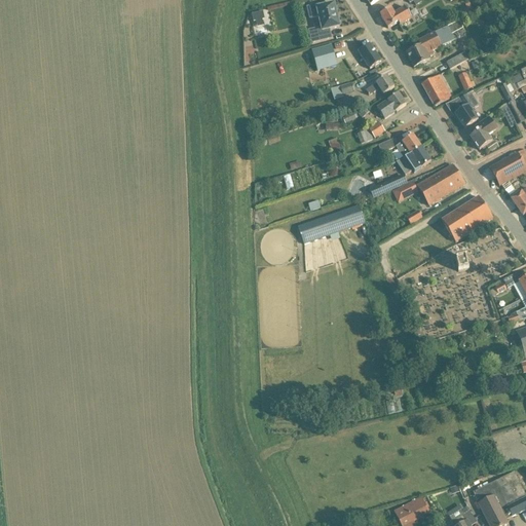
[(467,9),(471,16),(475,14),(474,12),(470,4),(465,5),(467,9)]
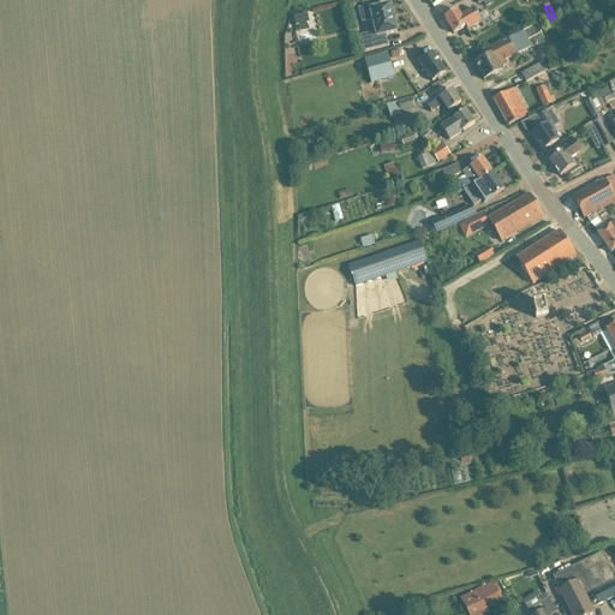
[(362,37),(365,51),(387,46),(384,35),(396,33),(390,6),(377,9),(376,6),(359,10),(363,22),(372,19),(376,34),(362,37)]
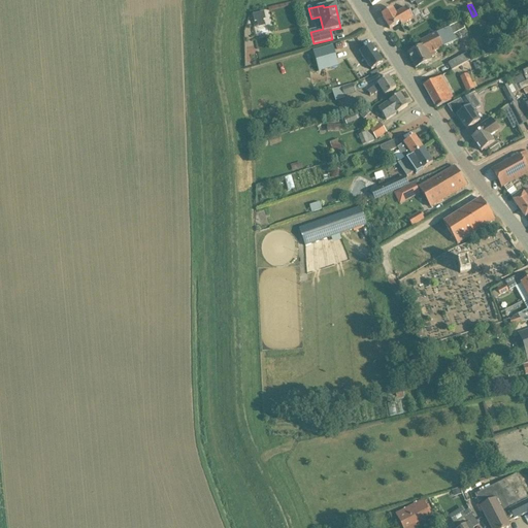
[(396,15),(393,9),(382,15),(390,29),(400,23),(402,26),(414,19),(407,8),(396,15)]
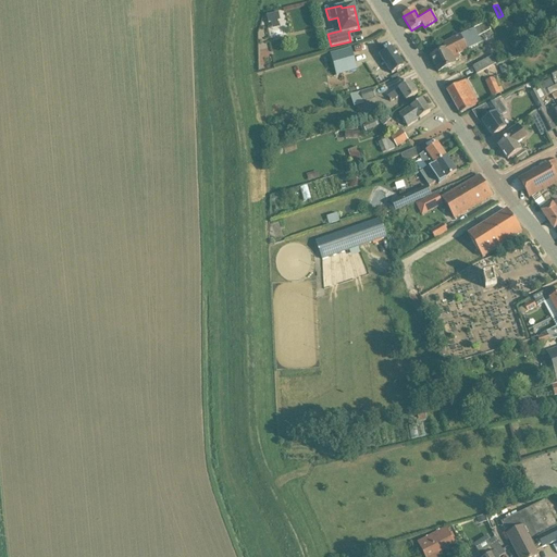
[(281,21),(279,13),(267,15),(269,24),(281,21)]
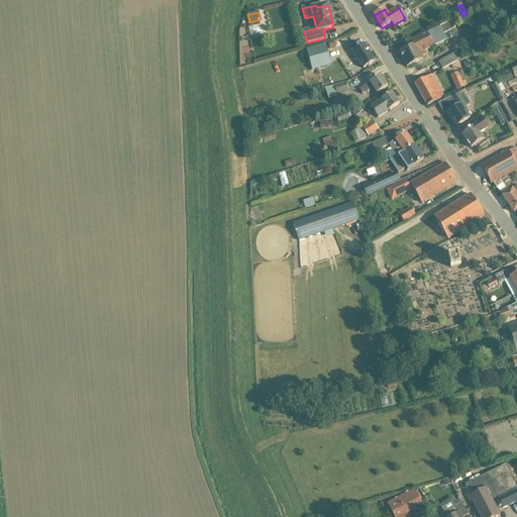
[(443,35),(439,27),(411,41),(414,46),(400,54),(407,68),(422,60),(419,54),(445,40),(443,35)]
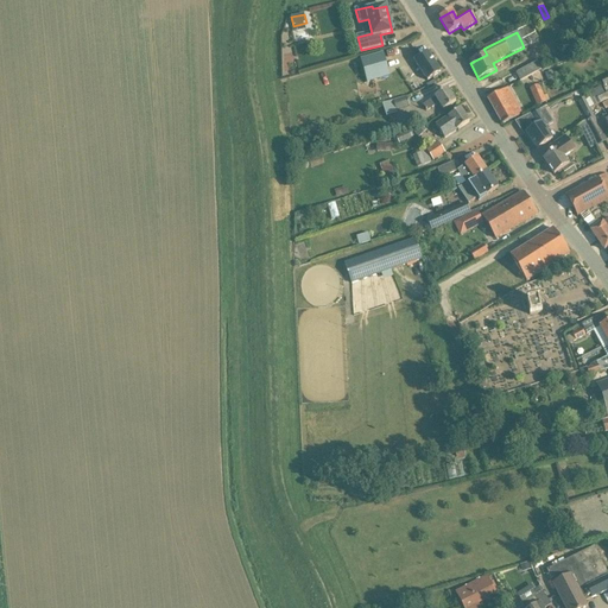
[(413,61),(428,81),(441,73),(428,52),(413,61)]
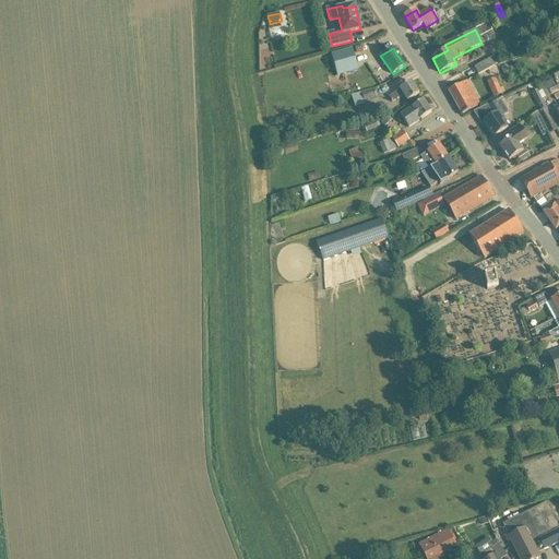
[(332,56),(337,75),(351,72),(348,64),(356,62),(353,50),(332,56)]
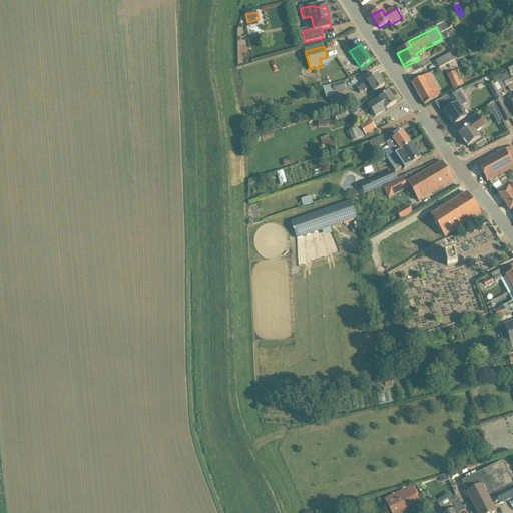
[(453,52),(435,62),(439,69),(457,59),(453,52)]
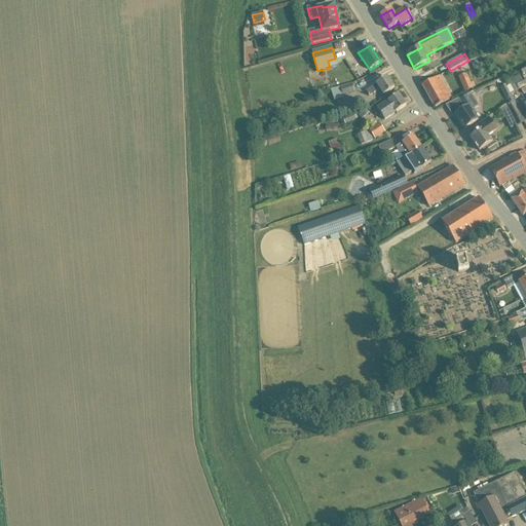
[(465,91),(473,88),(466,74),(459,77),(465,91)]
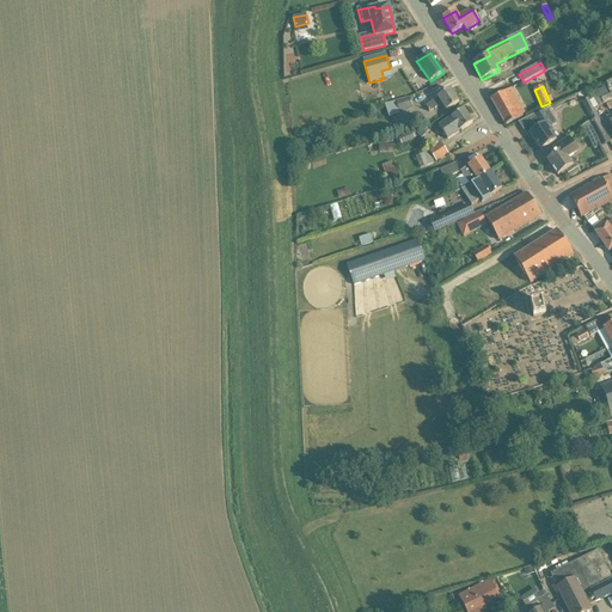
[(587,96),(589,99),(593,109),(611,99),(611,96),(611,93),(609,95),(605,87),(587,96)]
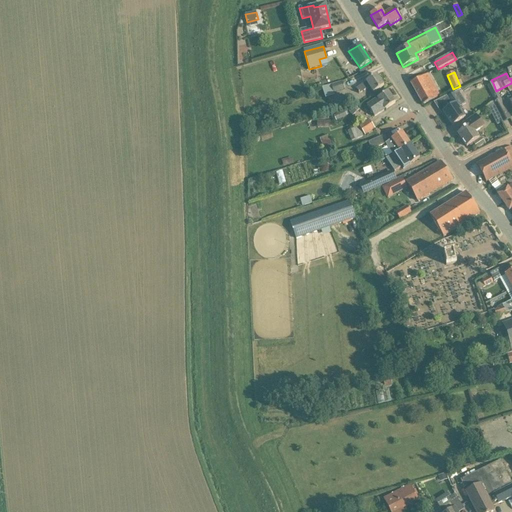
[(439,96),(427,74),(411,83),(423,105),(439,96)]
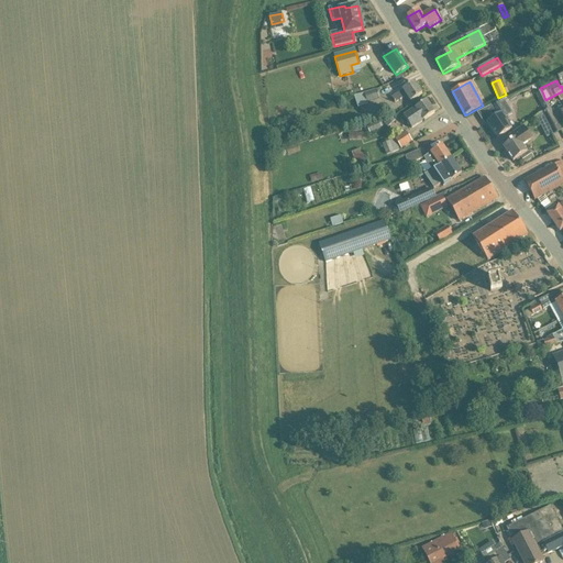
[(406,96),(410,102),(422,95),(414,83),(392,97),(396,103),(406,96)]
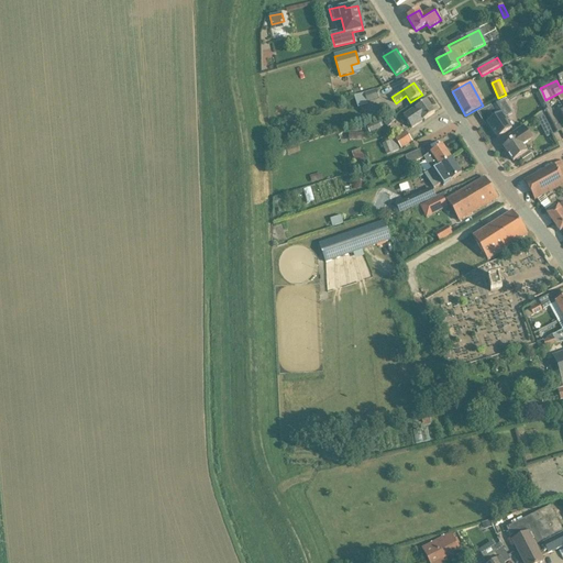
[(367,106),(366,102),(379,98),(377,90),(354,97),(357,109),(367,106)]
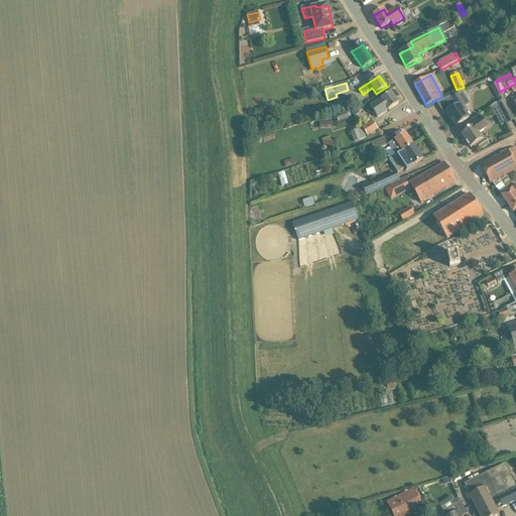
[(492,87),(499,102),(503,99),(500,92),(497,84),(492,87)]
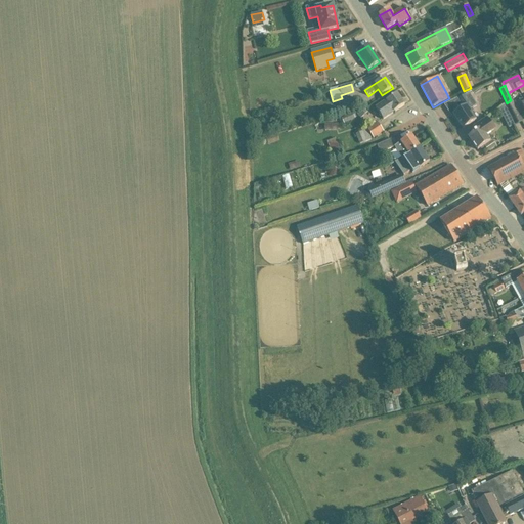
[(476,120),(470,111),(477,105),(469,93),(454,103),(459,111),(452,115),(463,129),(476,120)]
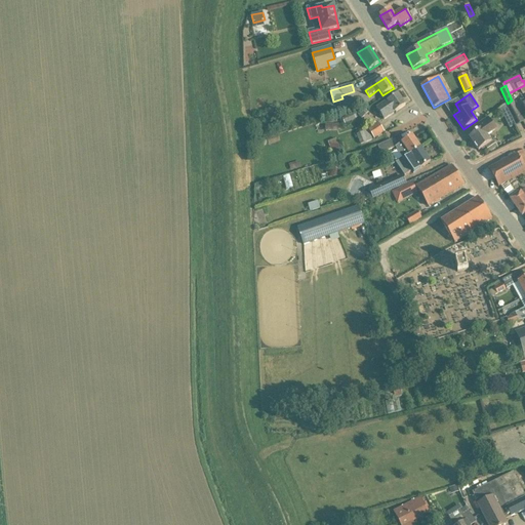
[(394,113),(395,113),(405,106),(398,94),(387,102),(391,108),(381,114),(385,119),(394,113)]
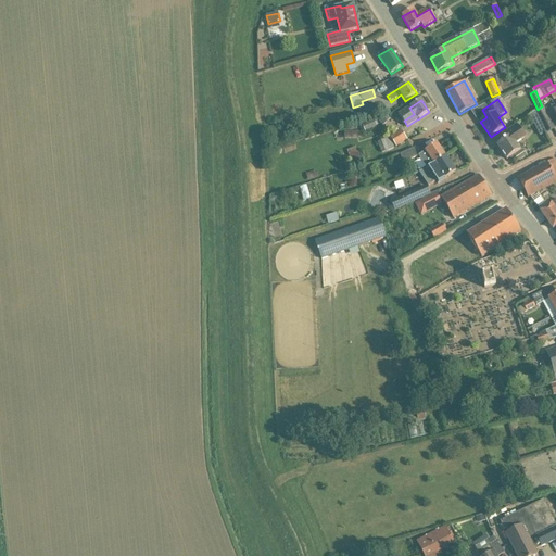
[(554,129),(542,106),(538,110),(538,111),(535,112),(546,134),(554,129)]
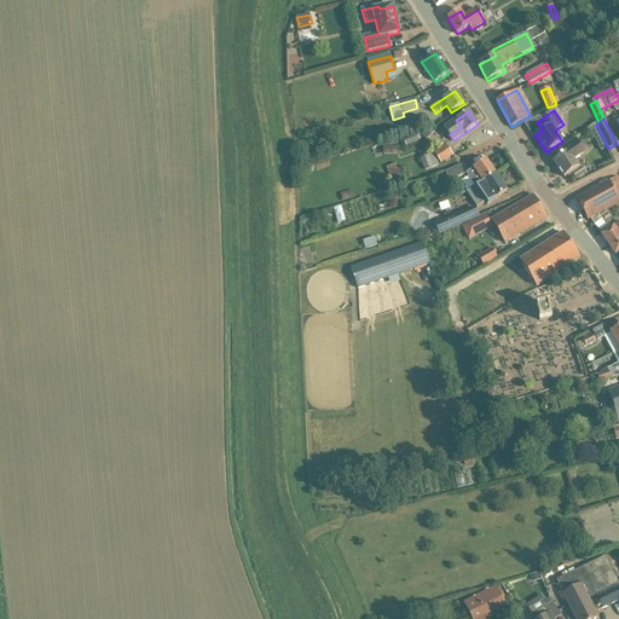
[(427,140),(434,133),(428,127),(420,134),(427,140)]
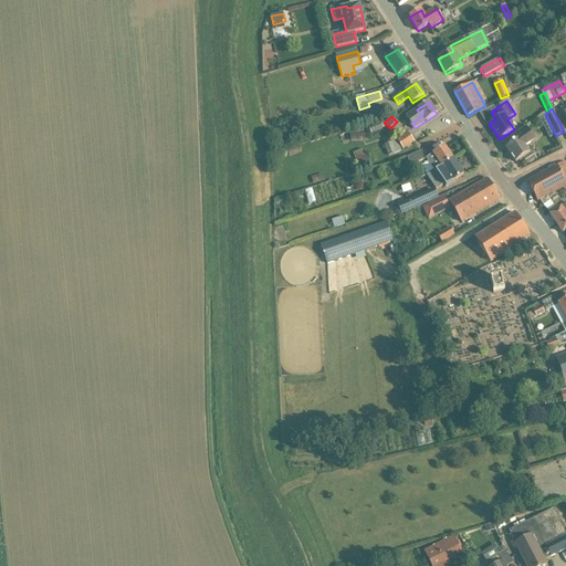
[(371,135),(384,128),(380,123),(368,129),(371,135)]
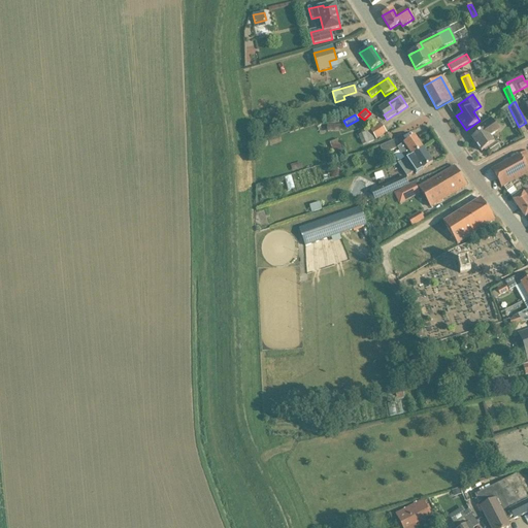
[(477,134),(471,138),(481,152),(494,143),(490,137),(499,131),(491,119),(474,129),(477,134)]
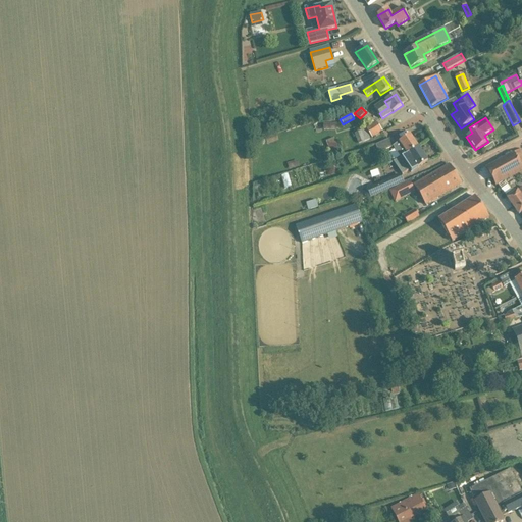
[(376,122),(366,129),(372,139),(382,131),(376,122)]
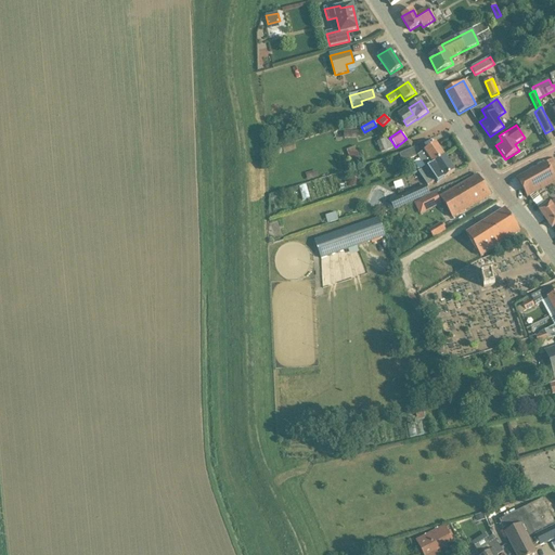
[(383,139),(384,140),(376,143),(382,154),(388,151),(394,149),(388,137),(383,139)]
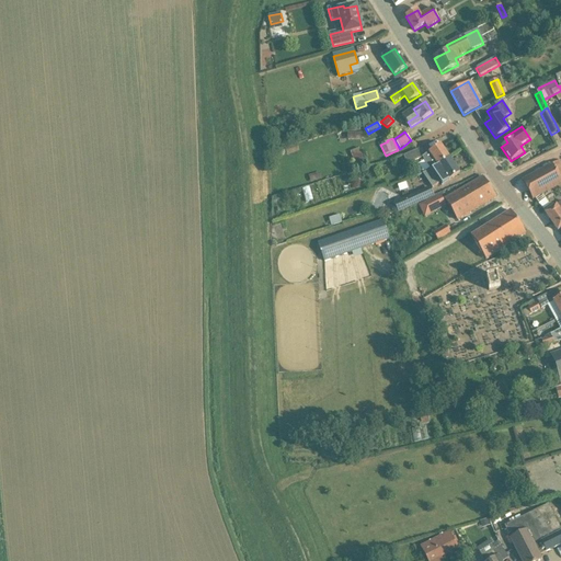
[(438,165),(449,158),(441,145),(430,152),(423,157),(432,170),(438,165)]
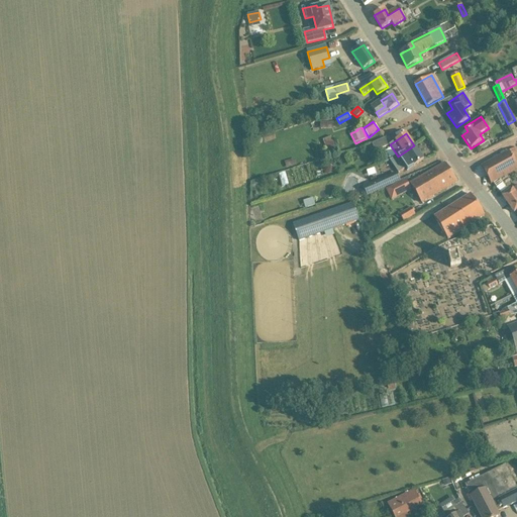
[(335,148),(331,137),(324,139),(328,150),(335,148)]
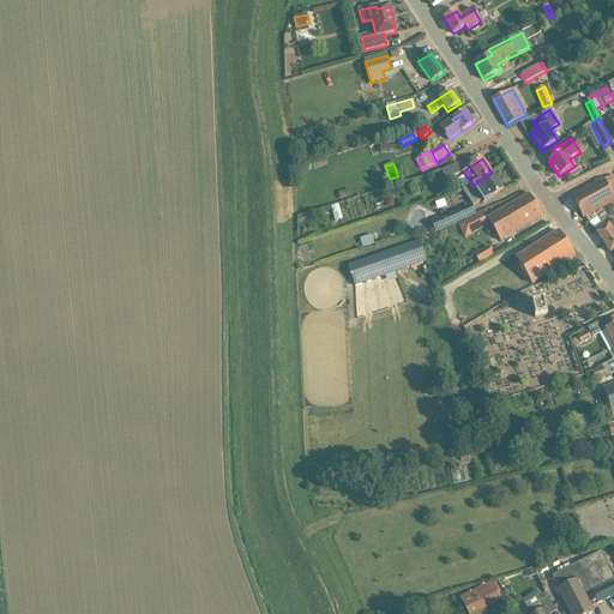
[(457,164),(441,172),(445,180),(461,173),(457,164)]
